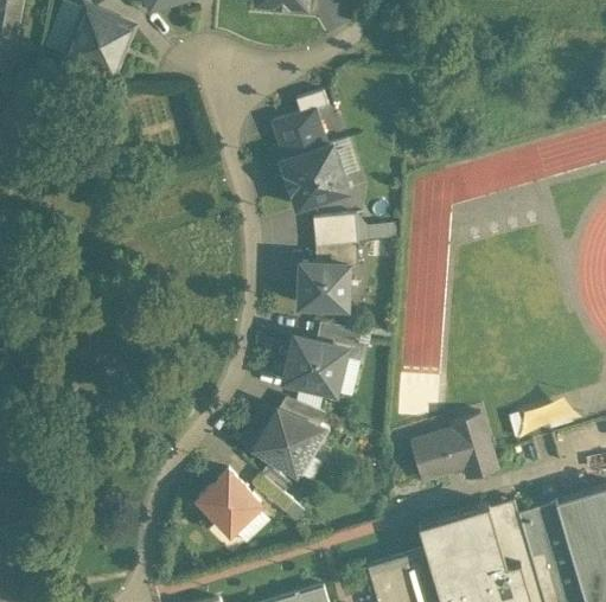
[(6,0),(0,0),(0,61),(11,62),(20,2),(6,0)]
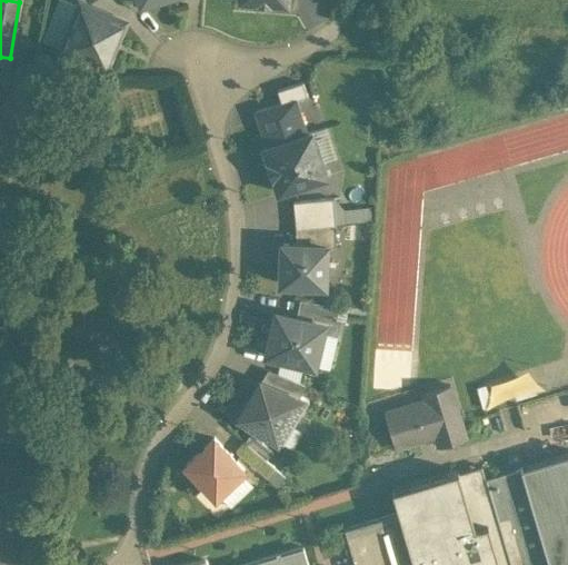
[(125,25),(79,6),(60,51),(61,73),(83,72),(83,61),(106,70),(125,25)]
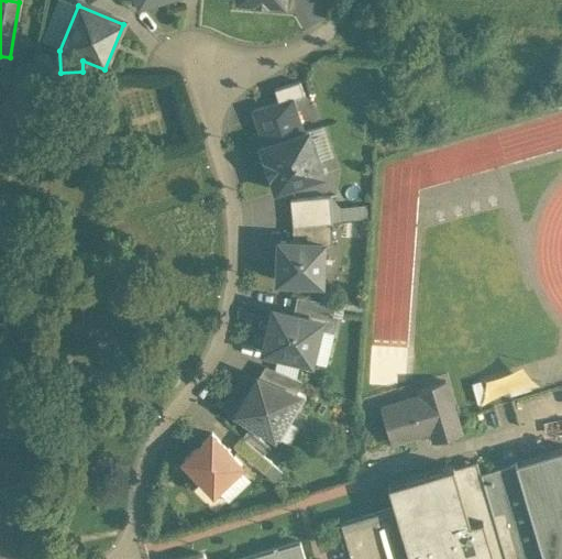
[(299,84),(274,92),(278,105),(290,101),(290,102),(304,98),(299,84)]
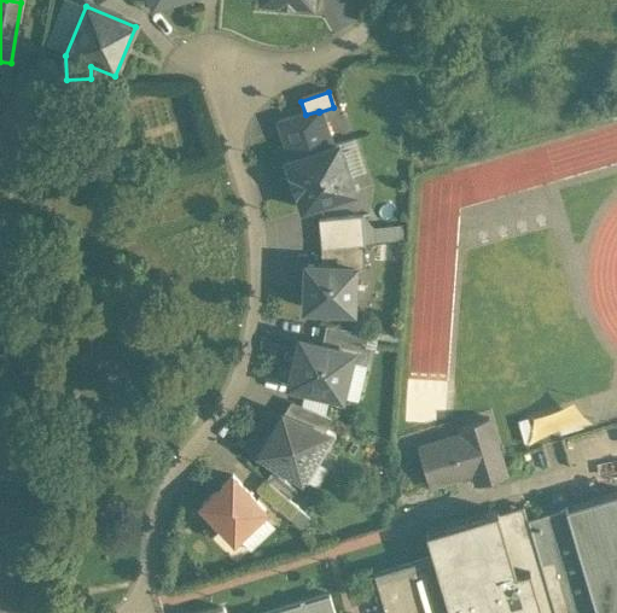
[(306,115),(278,124),(290,162),(331,149),(319,112),(319,111),(306,115)]
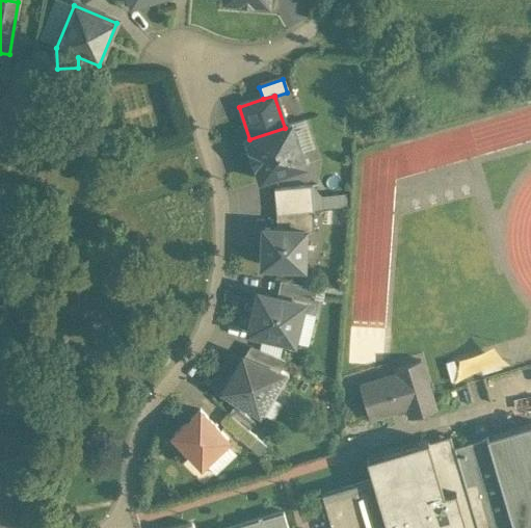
[(65,109),(55,97),(54,99),(52,98),(51,99),(49,100),(49,103),(47,104),(57,116),(65,109)]
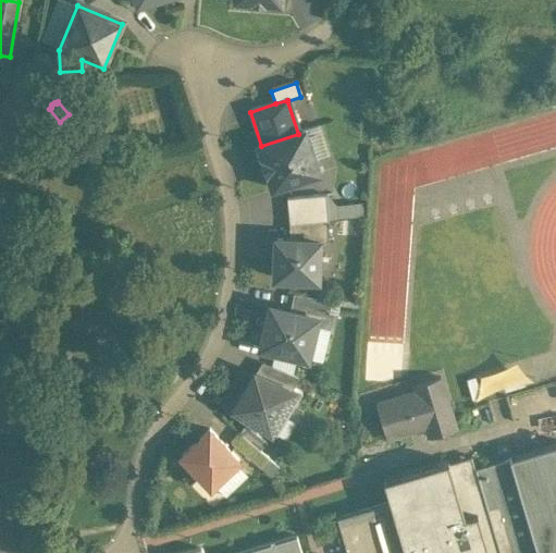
[(261,146),(257,147),(262,162),(259,162),(260,166),(263,164),(266,173),(262,174),(263,177),(267,176),(271,191),(319,175),(305,132),(298,134),(261,146)]
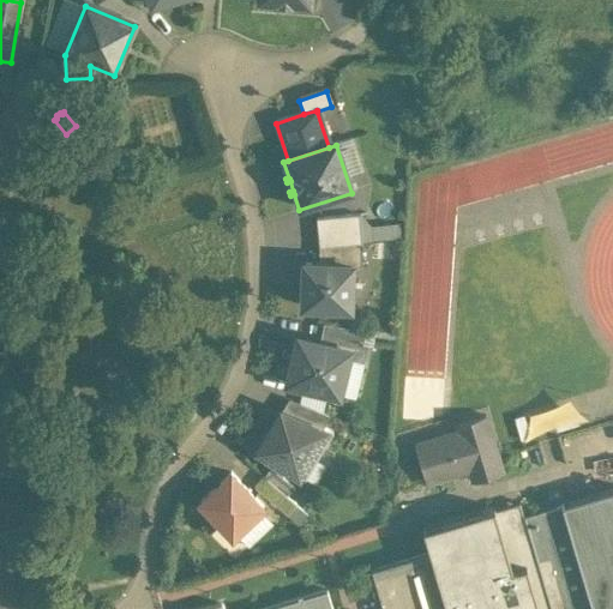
[(316,221),(318,249),(361,245),(359,217),(316,221)]
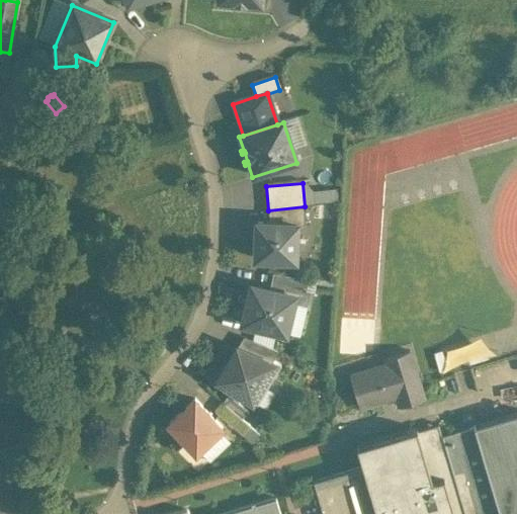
[(305,206),(268,210),(268,225),(296,226),(296,227),(304,227),(305,206)]
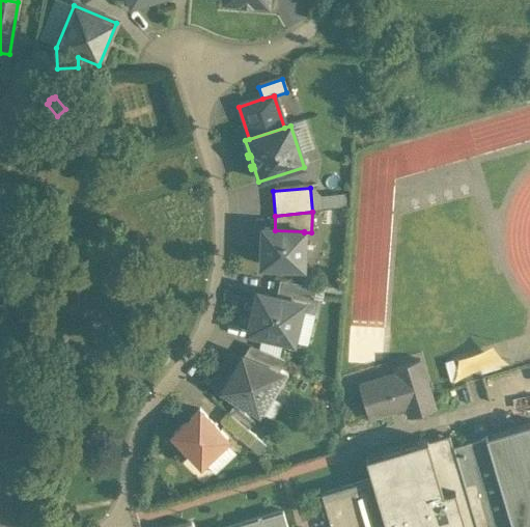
[(275,230),(262,229),(260,267),(302,269),(304,232),(304,231),(275,230)]
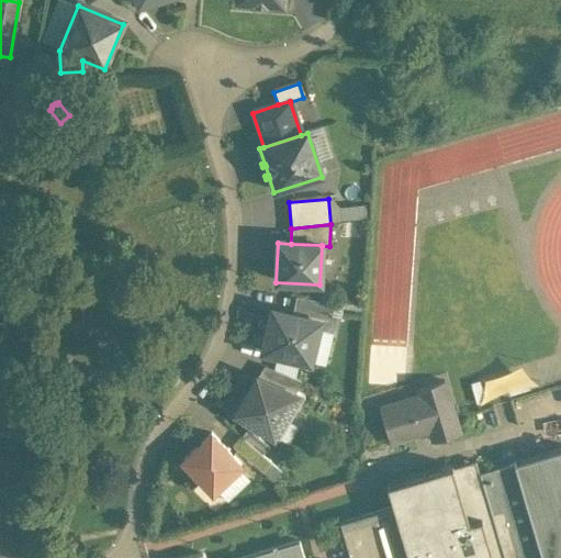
[(272,311),(262,352),(310,363),(318,322),(272,311)]
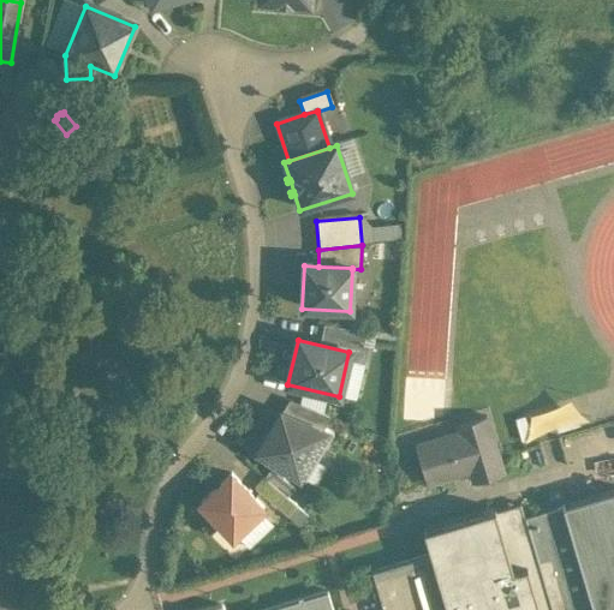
[(264,413),(245,446),(305,480),(333,435),(281,414),(278,420),(264,413)]
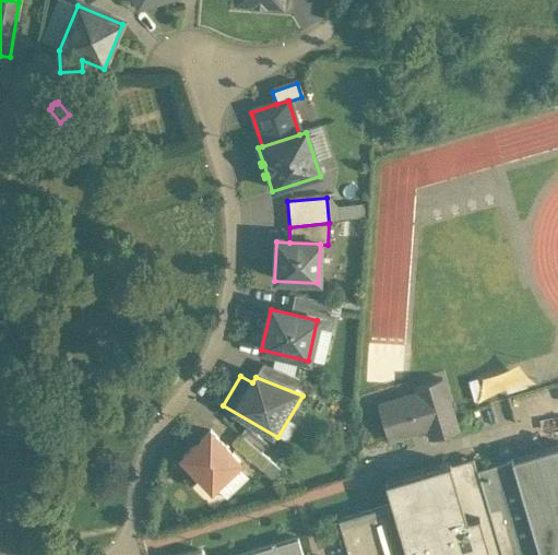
[(441,381),(414,389),(416,396),(378,408),(388,443),(427,430),(429,440),(456,433),(441,381)]
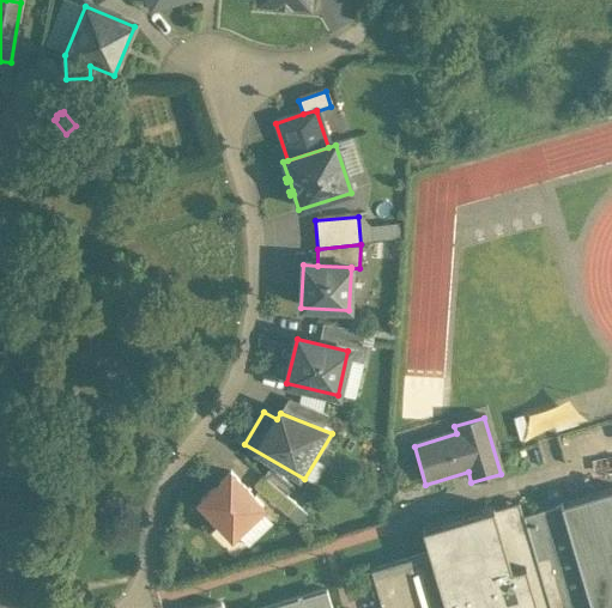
[(285,498),(294,484),(271,468),(255,492),(301,521),(307,511),(285,498)]
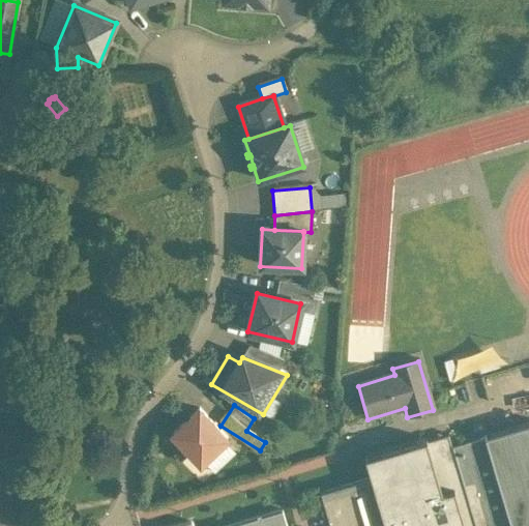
[(199,410),(172,435),(200,464),(227,439),(199,410)]
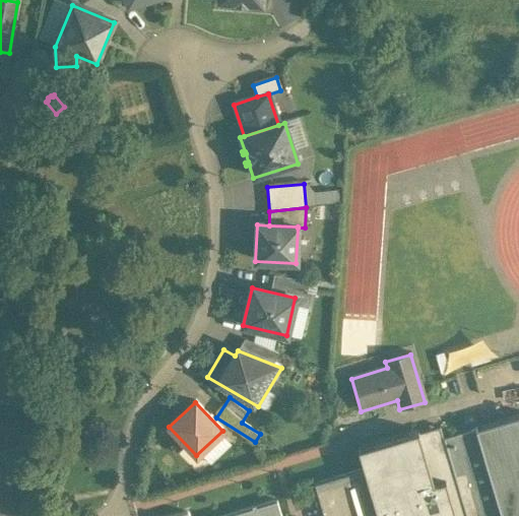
[(518,515),(518,415),(443,439),(439,428),(418,435),(417,432),(358,450),(364,470),(314,485),(323,515),(279,515),(276,502),(229,515),(188,515),(188,514),(186,513),(178,515),(518,515)]
